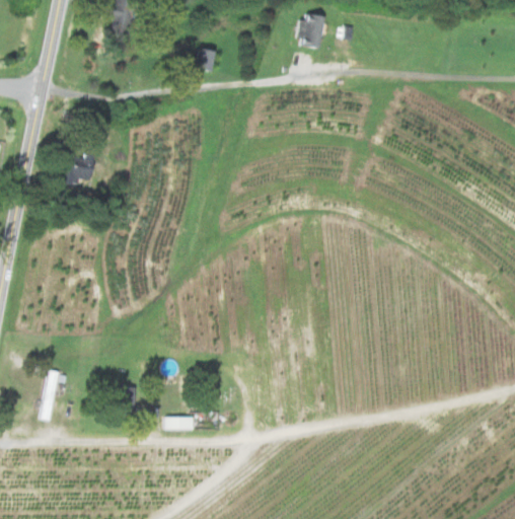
[(116,0),(116,8),(109,8),(108,34),(129,35),(129,0),(116,0)]
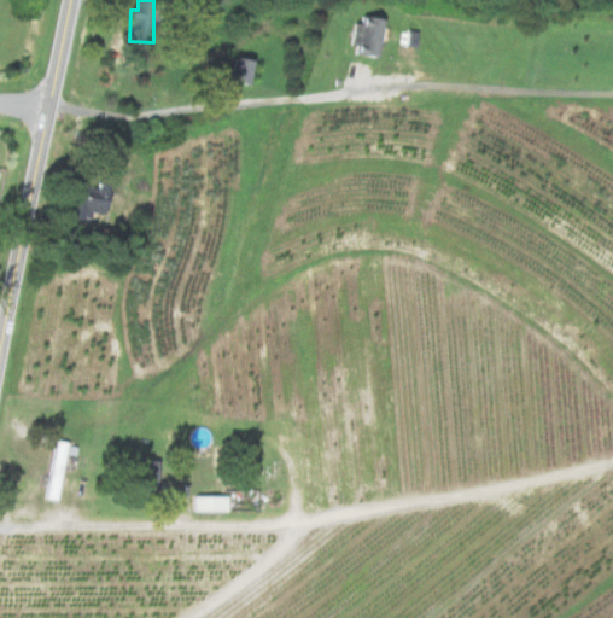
[(352,56),(380,57),(384,19),(365,18),(365,23),(355,23),(352,56)]
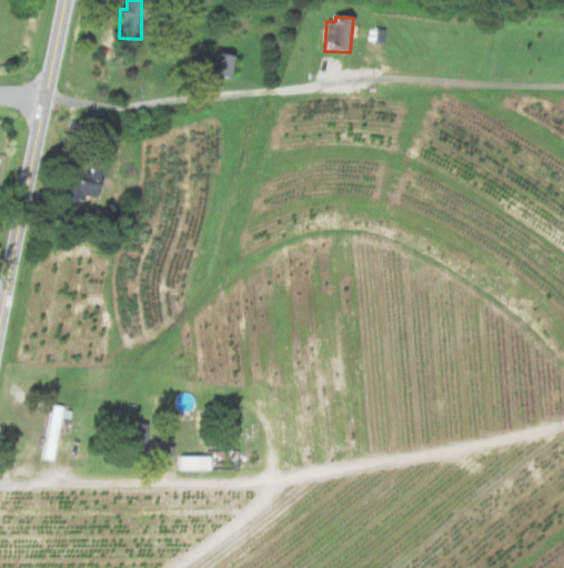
[(235,57),(217,52),(212,75),(231,79),(235,57)]
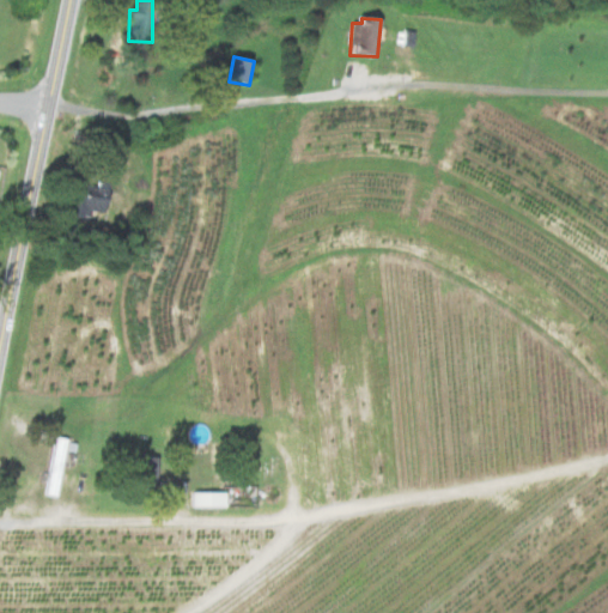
[(104,212),(105,183),(96,183),(96,189),(72,189),(71,218),(91,218),(92,212),(104,212)]
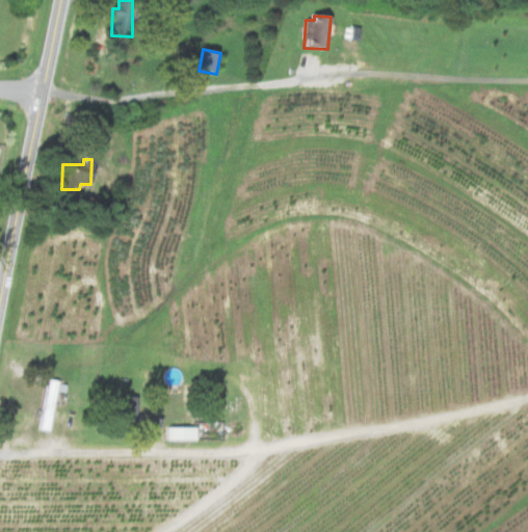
[(38,430),(51,432),(62,381),(50,379),(38,430)]
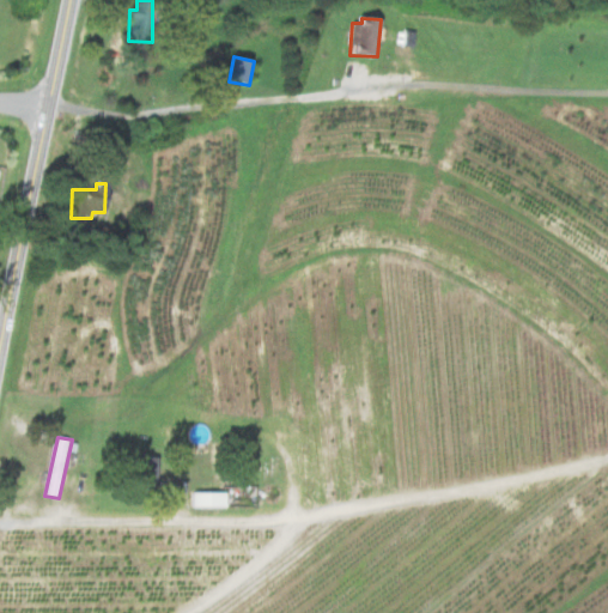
[(192,508),(225,508),(225,492),(192,492),(192,508)]
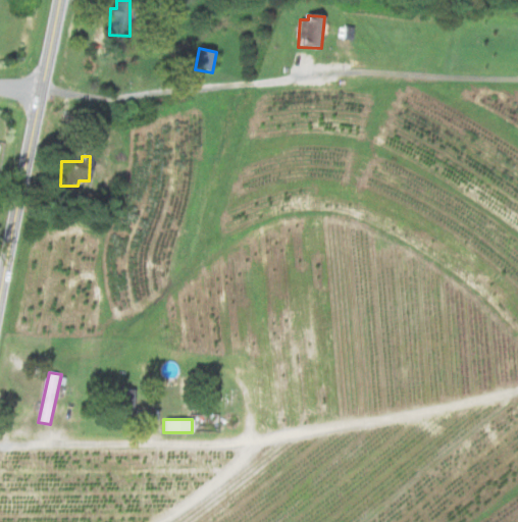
All buildings are outlined.
